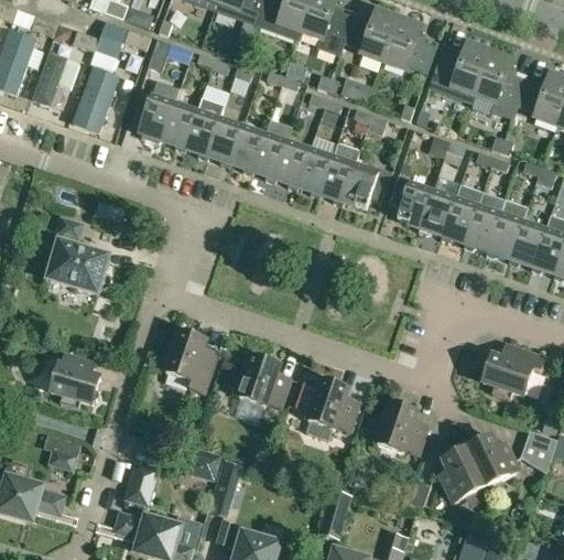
[(109,0),(105,12),(114,15),(119,2),(112,0),(109,0)]
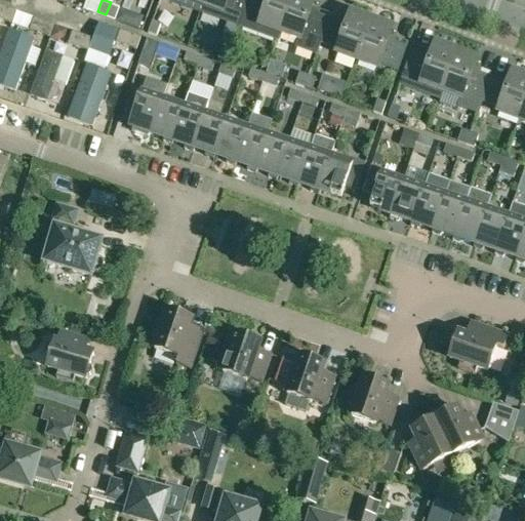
[(175,0),(200,9),(203,0),(175,0)]
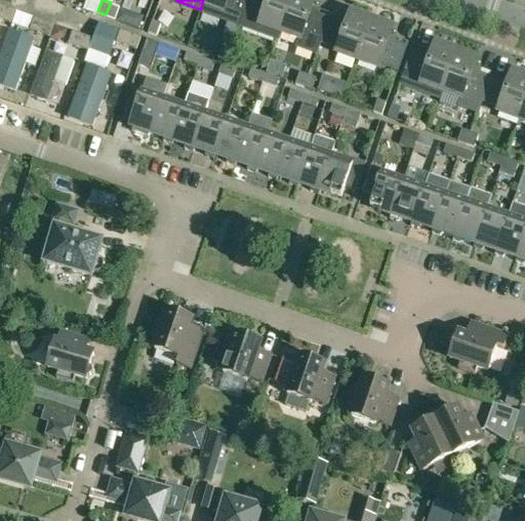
[(203,0),(200,9),(229,19),(220,42),(221,42),(230,45),(239,23),(243,11),(247,0),(203,0)]
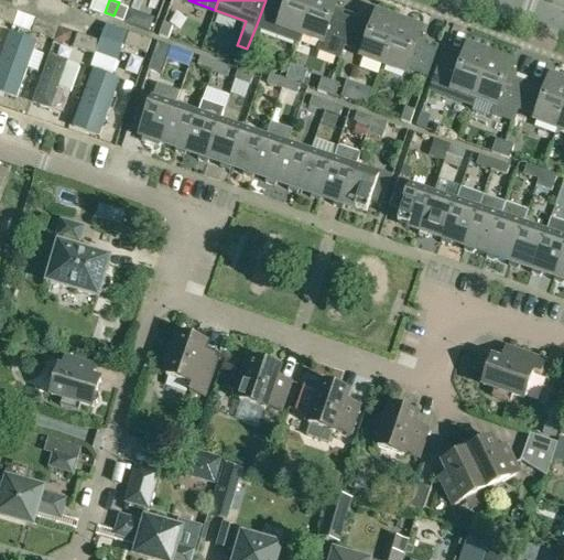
[(257,24),(297,40),(312,0),(266,0),(261,12),(257,24)]
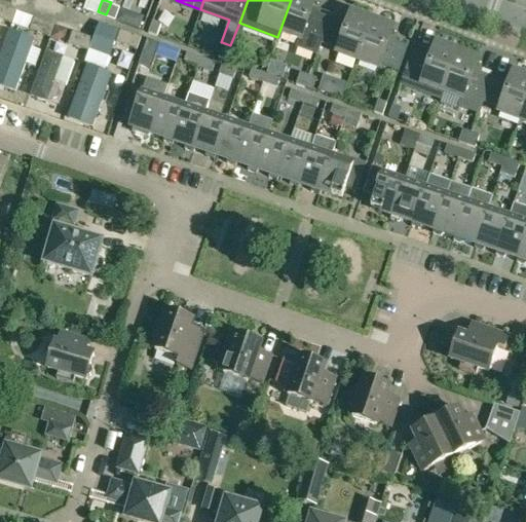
[(291,0),(277,37),(278,37),(280,30),(300,36),(297,44),(316,51),(321,39),(329,15),(311,8),(314,0),(291,0)]
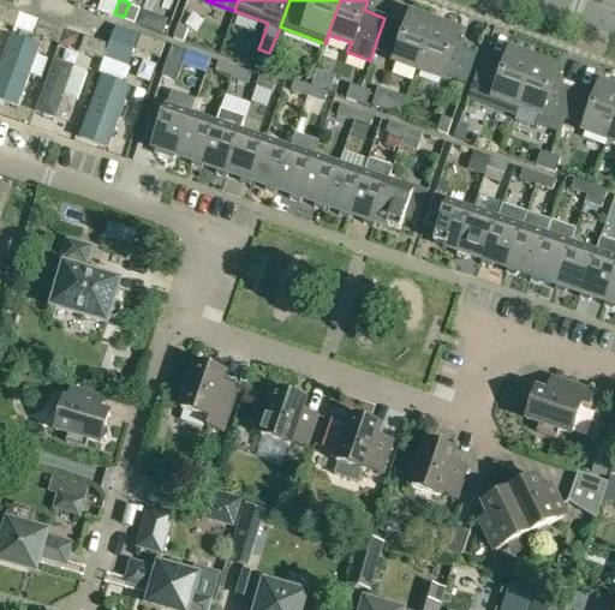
[(18,10),(0,3),(0,18),(13,24),(18,10)]
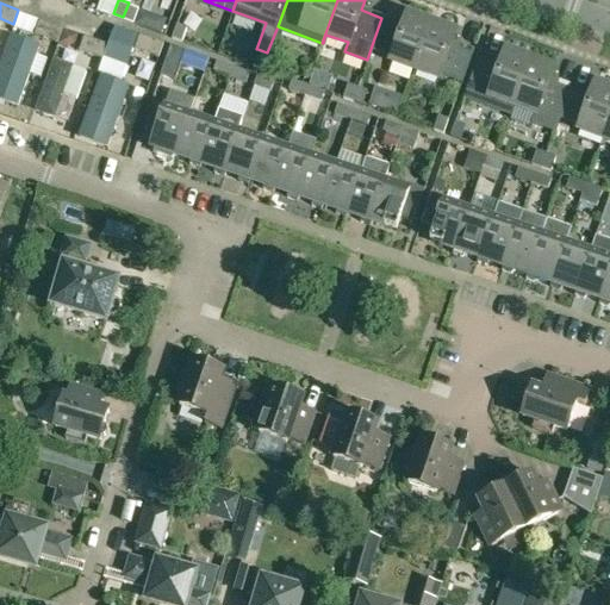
[(138,6),(129,2),(123,17),(134,20),(138,6)]
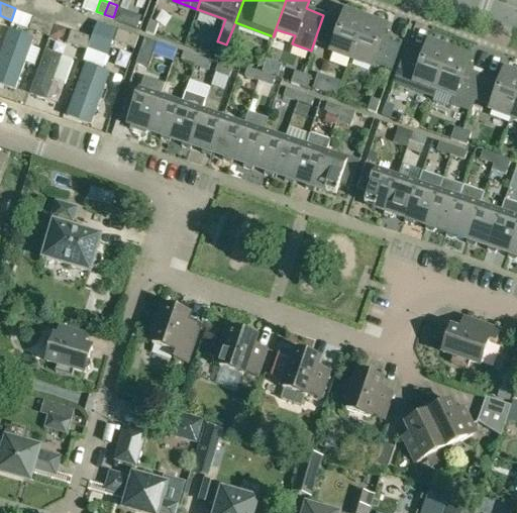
[(141,14),(117,5),(113,17),(137,26),(141,14)]
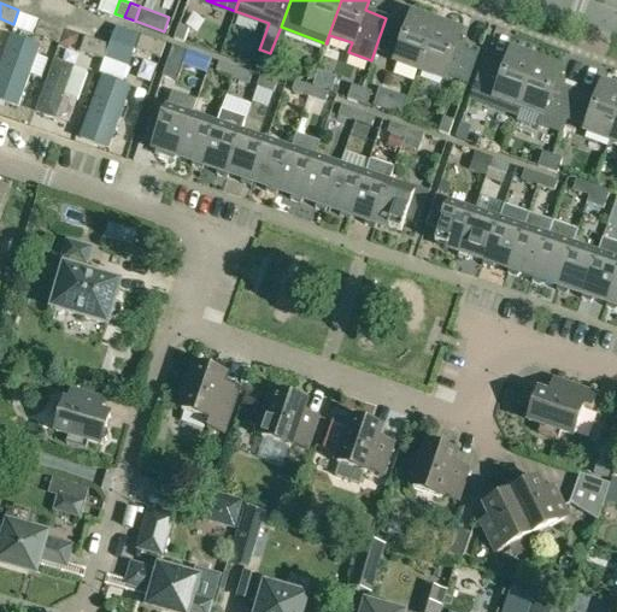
[(395,59),(419,68),(436,21),(413,12),(407,25),(386,18),(376,46),(398,54),(395,59)]
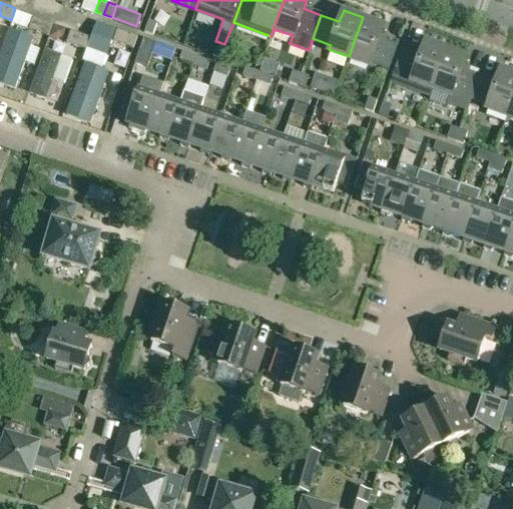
[(53,21),(33,14),(28,26),(48,33),(53,21)]
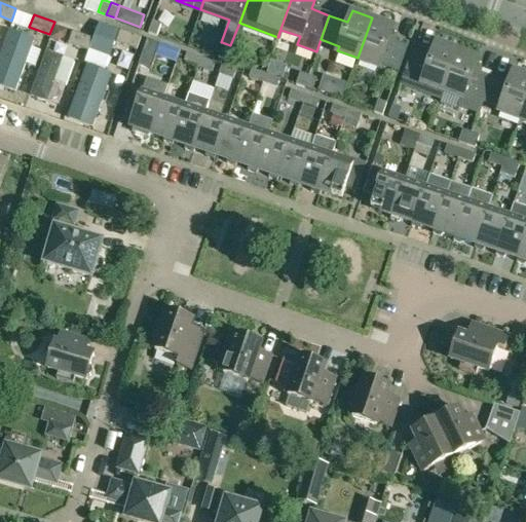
[(152,17),(148,30),(156,33),(161,21),(152,17)]
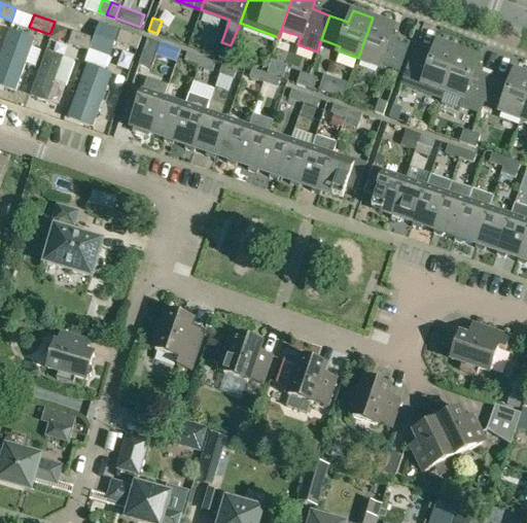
[(393,25),(373,18),(358,58),(379,65),(380,61),(399,68),(409,43),(389,36),(393,25)]
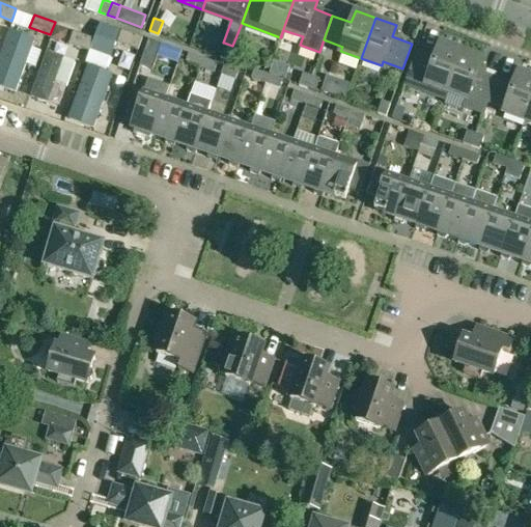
[(120,28),(101,22),(90,49),(111,56),(120,28)]
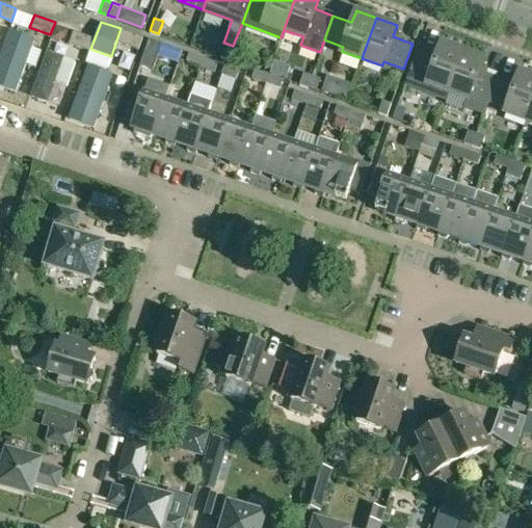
[(0,93),(6,96),(29,32),(14,27),(0,66),(0,93)]
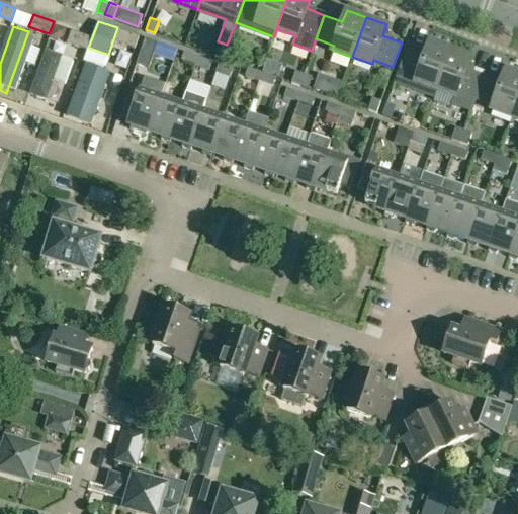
[(139,33),(118,26),(114,39),(135,47),(139,33)]
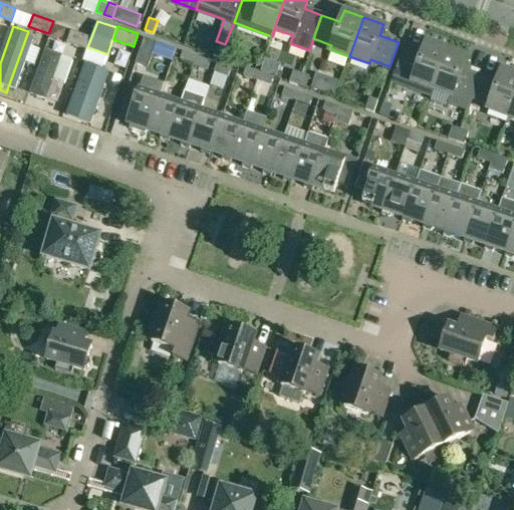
[(90,35),(70,28),(66,40),(86,47),(90,35)]
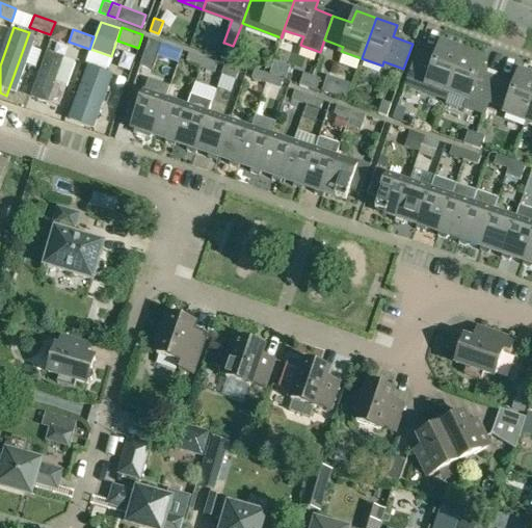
[(149,36),(140,62),(153,67),(161,41),(149,36)]
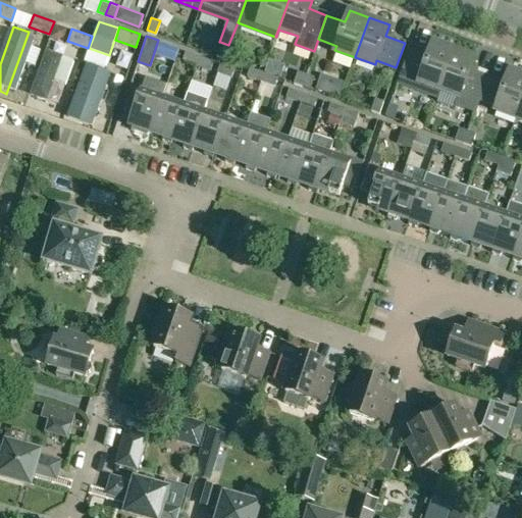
[(416,88),(436,95),(454,48),(433,41),(429,52),(410,45),(397,81),(416,88)]
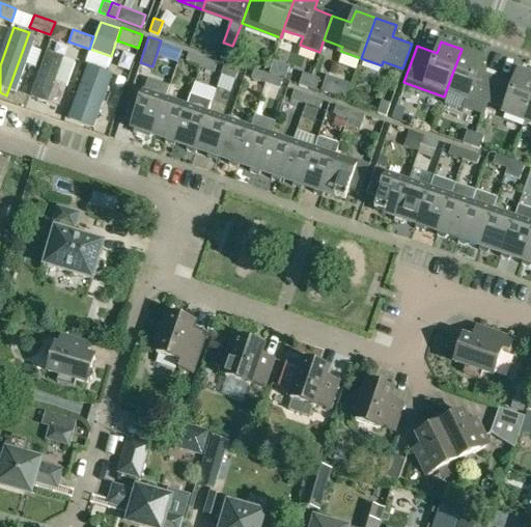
[(224,43),(220,55),(228,58),(232,46),(224,43)]
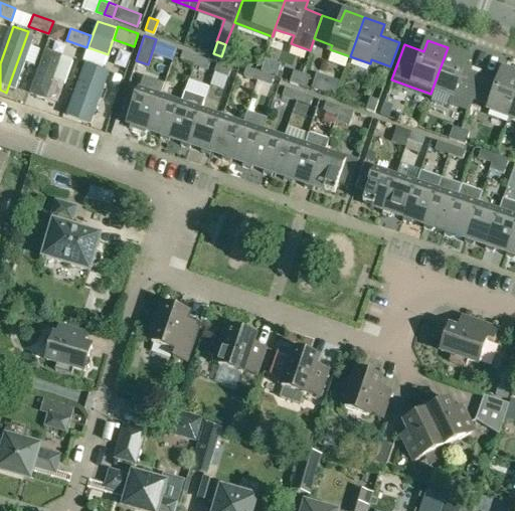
[(221,56),(229,59),(234,47),(225,44),(221,56)]
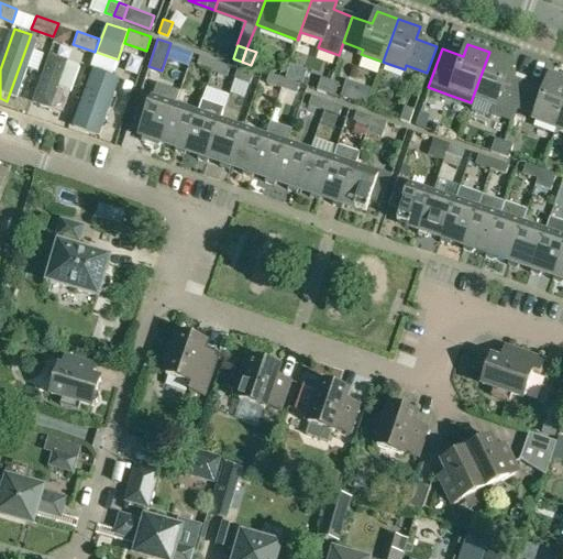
[(516,106),(526,79),(506,73),(510,59),(489,52),(471,102),(471,103),(474,95),(494,102),(490,110),(511,118),(516,106)]
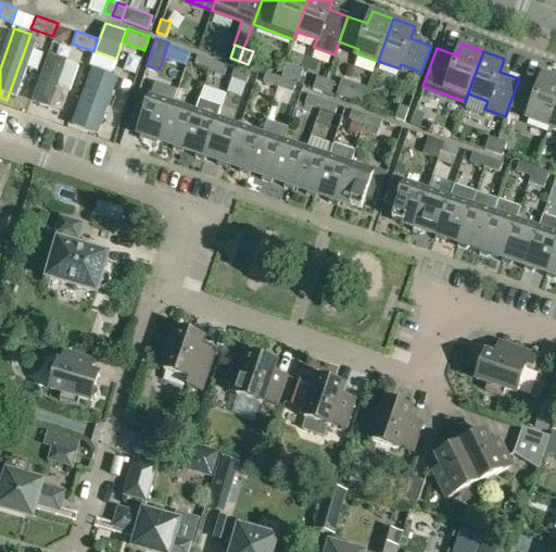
[(198,52),(194,62),(209,67),(212,58),(198,52)]
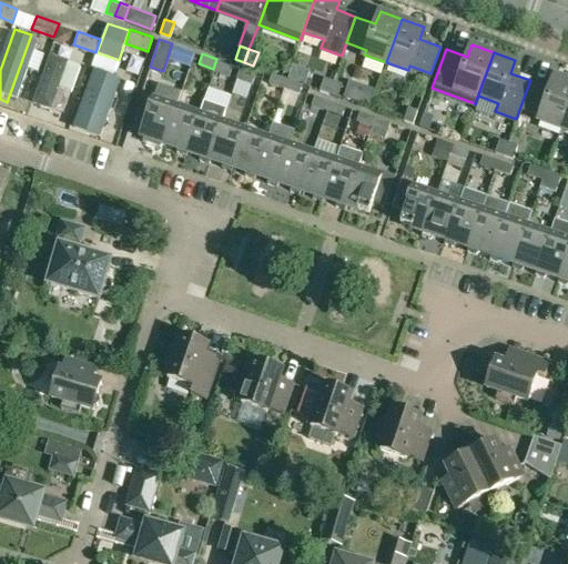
[(54,109),(71,62),(53,56),(37,102),(54,109)]
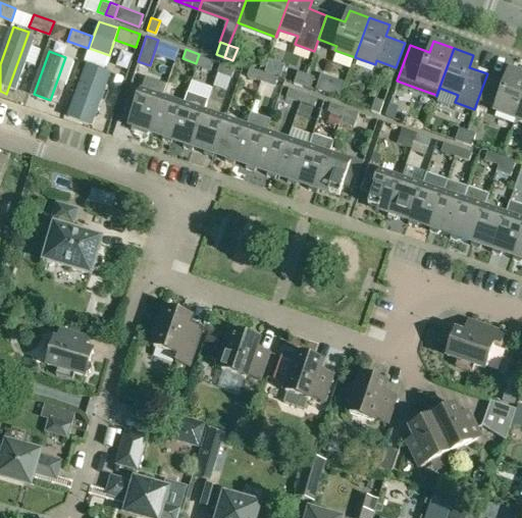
[(199,54),(196,63),(210,68),(213,59),(199,54)]
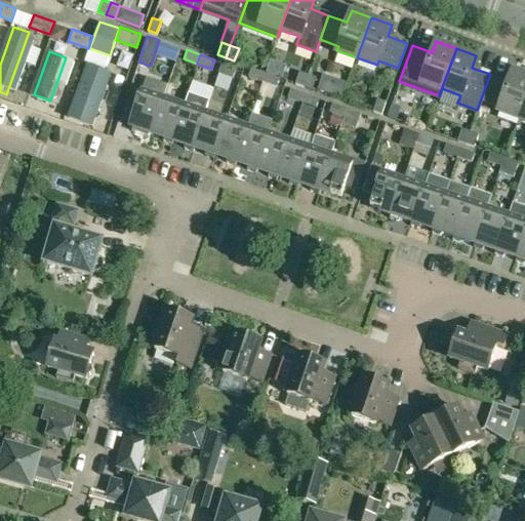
[(105,64),(92,58),(73,108),(85,112),(105,64)]
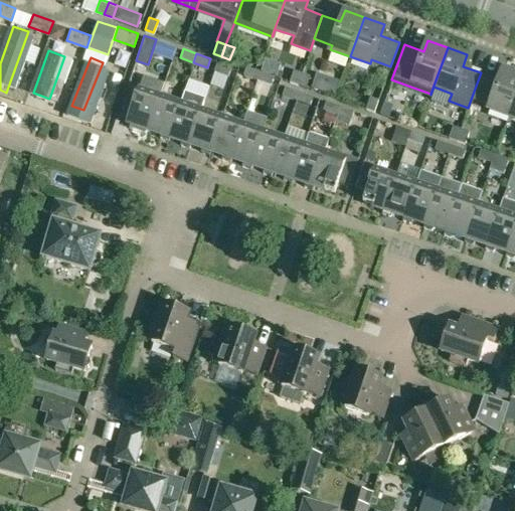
[(217,60),(214,69),(228,74),(231,65),(217,60)]
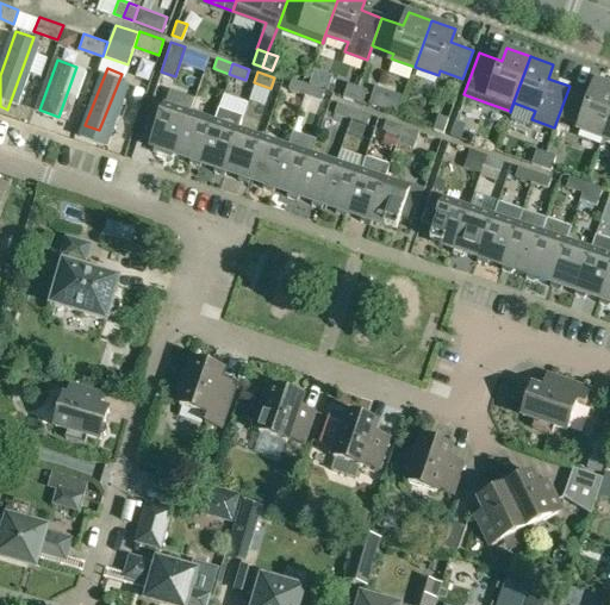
[(292,76),(288,87),(305,93),(309,82),(292,76)]
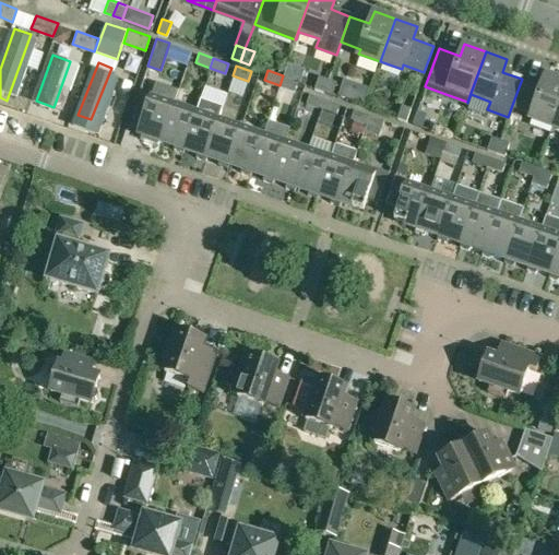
[(522,79),(512,105),(532,111),(531,116),(551,124),(558,104),(558,78),(546,73),(542,86),(522,79)]
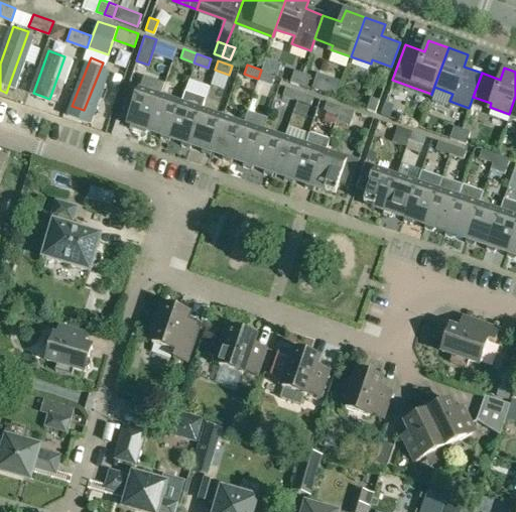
[(294,69),(290,81),(298,83),(302,72),(294,69)]
